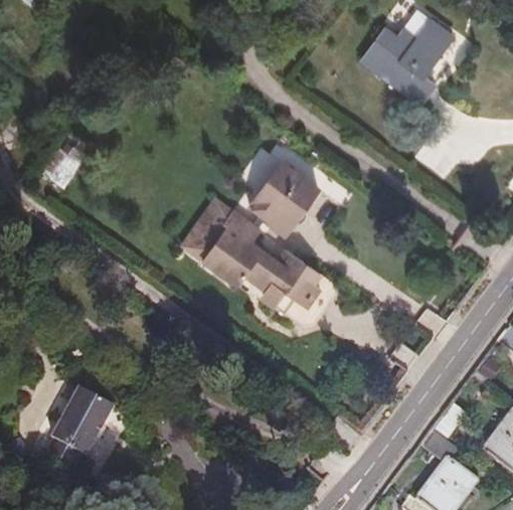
[(424,106),(439,87),(426,78),(457,39),(435,23),(420,40),(407,30),(401,38),(391,30),(366,60),(424,106)]
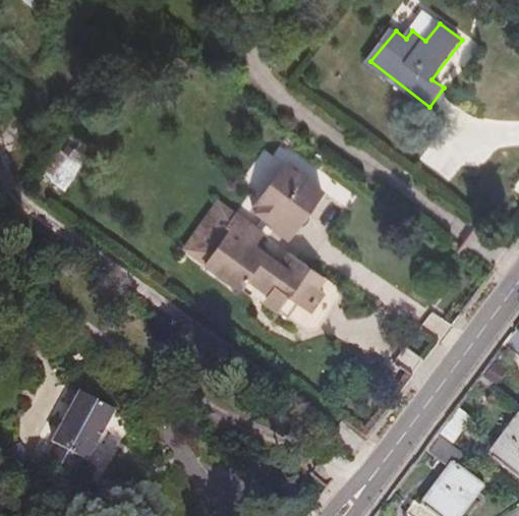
[(78,167),(60,153),(43,176),(61,189),(78,167)]
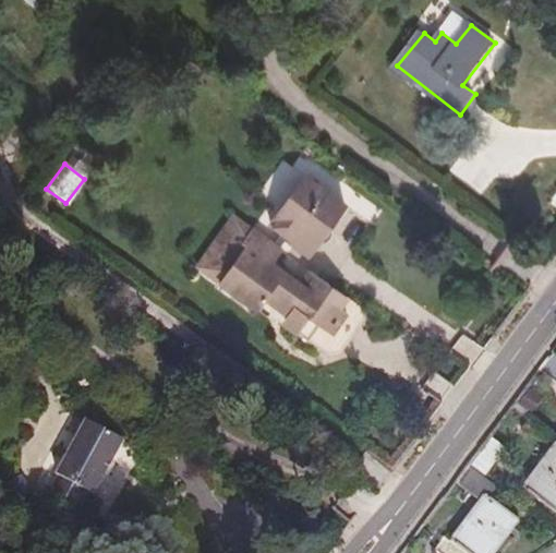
[(280,232),(286,237),(291,227),(312,241),(341,201),(301,172),(265,221),(280,232)]
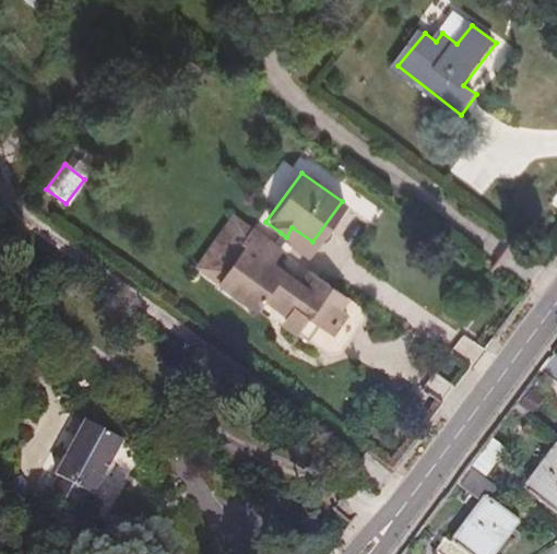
[(292,227),(286,237),(305,251),(312,242),(292,227)]
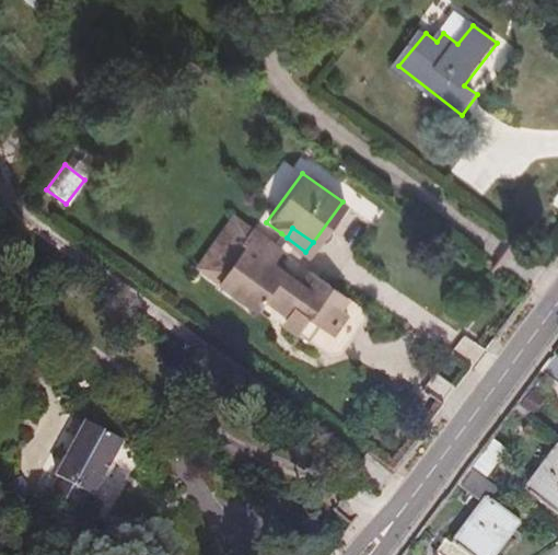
[(242,245),(216,281),(316,351),(351,303),(278,250),(272,246),(248,229),(237,243),(242,245)]
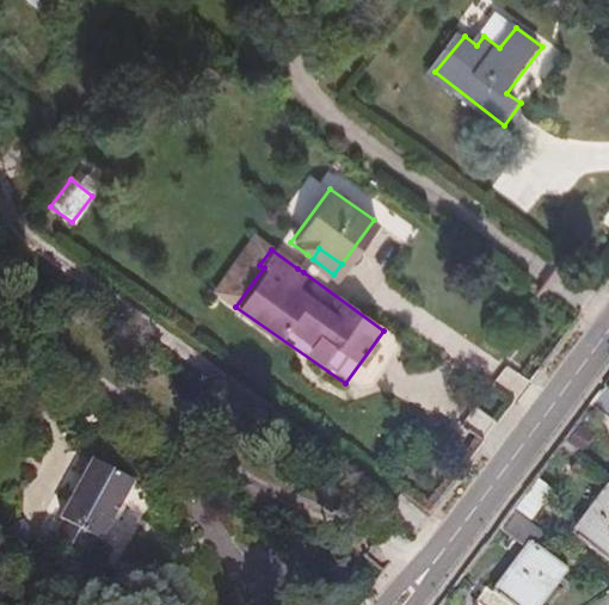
[(297,269),(303,272),(313,259),(307,254),(297,269)]
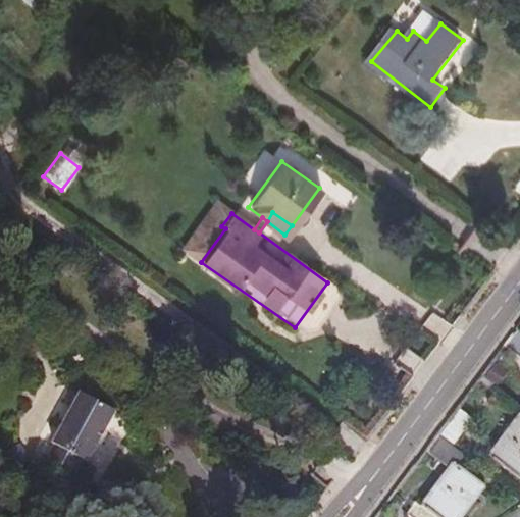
[(423,323),(442,337),(452,322),(434,309),(423,323)]
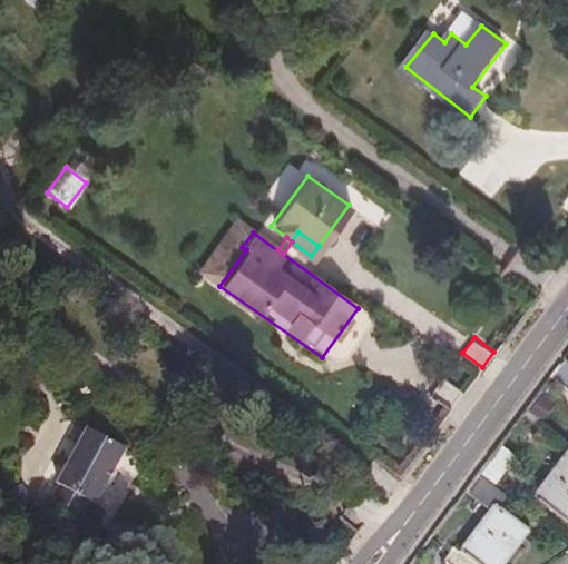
[(567,356),(566,355),(555,370),(567,379),(567,356)]
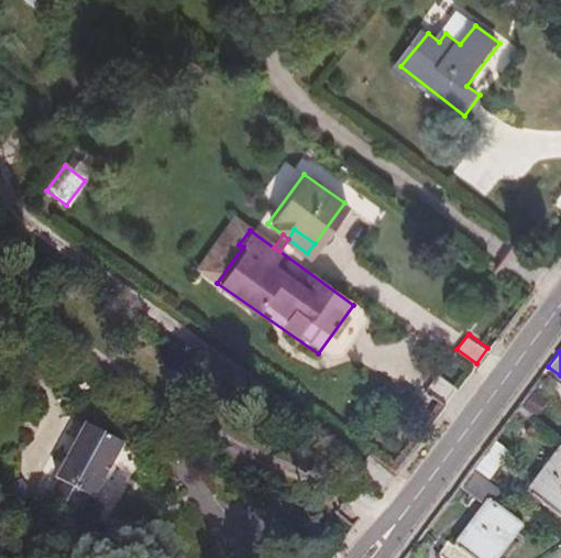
[(87,493),(92,495),(122,441),(84,419),(53,476),(57,478),(50,493),(78,510),(87,493)]
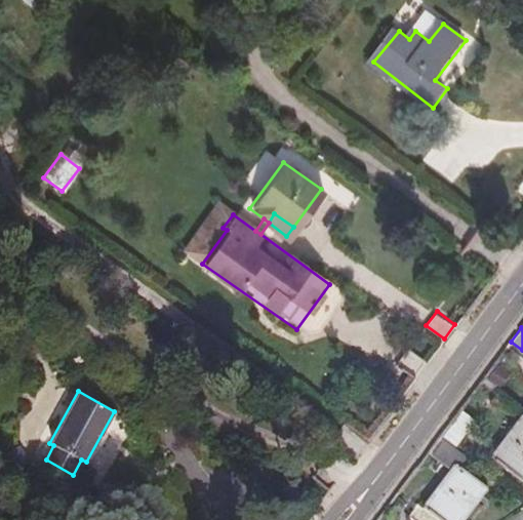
[(522,415),(490,457),(522,481),(522,415)]
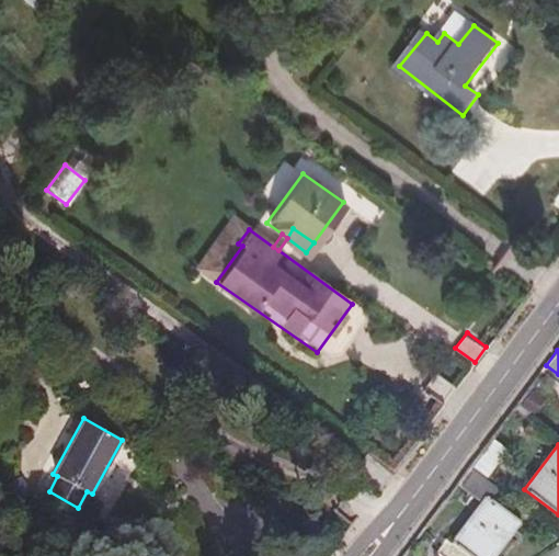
[(498,555),(524,523),(487,495),(451,541),(445,537),(436,548),(445,555),(498,555)]
